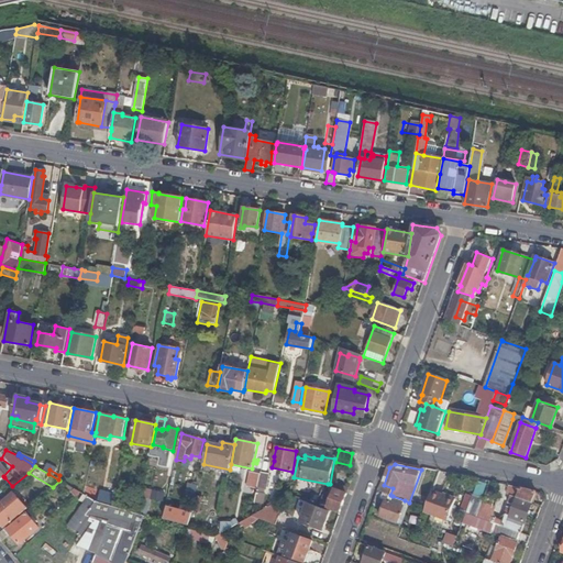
[(198,485),(201,471),(194,470),(191,484),(198,485)]
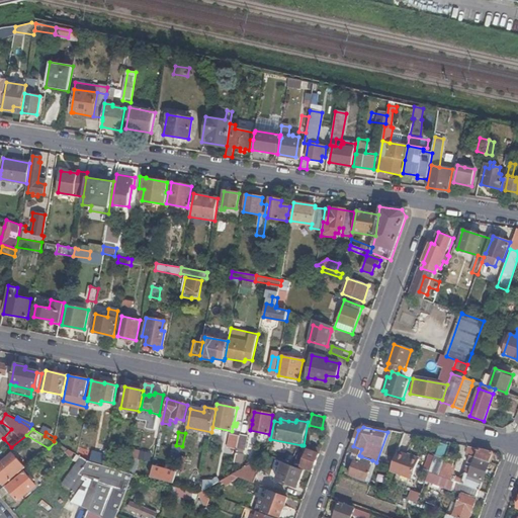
[(240,438),(237,449),(245,451),(248,436),(240,434),(240,438)]
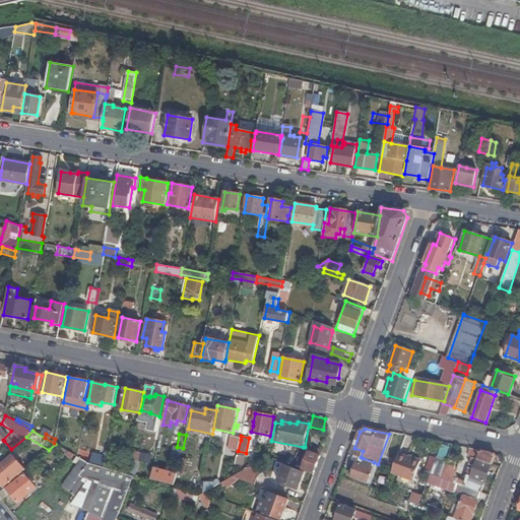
[(230,450),(238,452),(238,451),(241,440),(232,438),(230,450)]
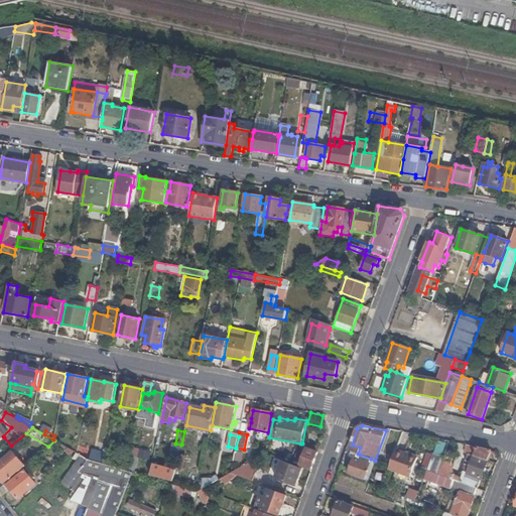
[(63,437),(54,435),(53,439),(54,440),(61,444),(63,437)]
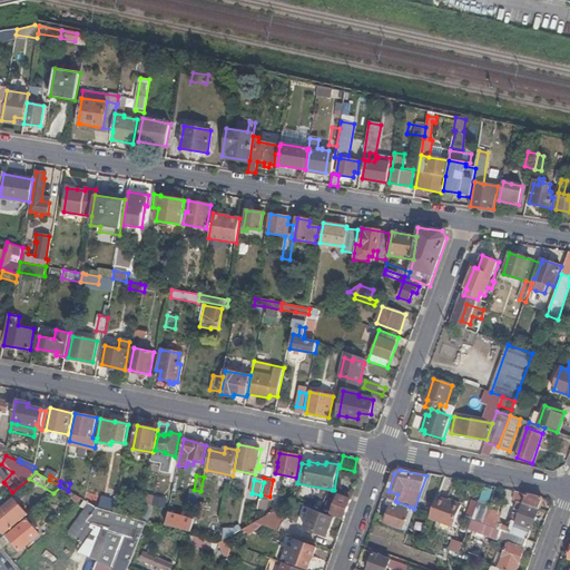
[(389,491),(385,490),(383,497),(395,501),(397,494),(389,491)]
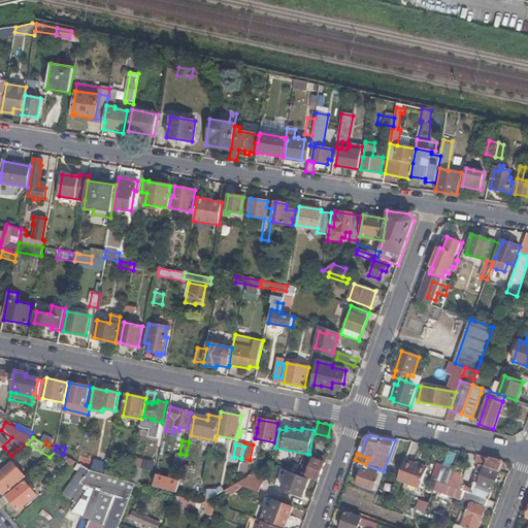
[(312,459),(325,463),(327,459),(315,455),(312,459)]
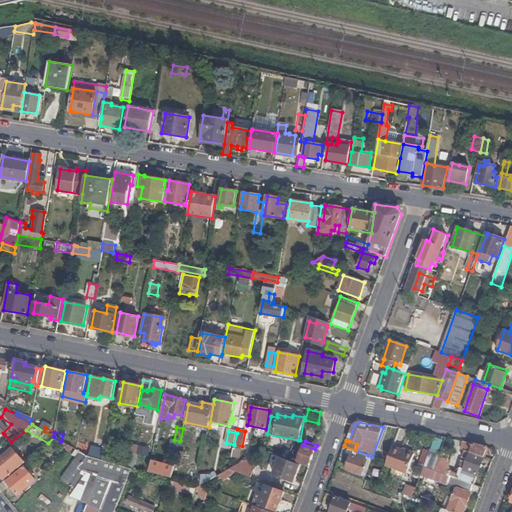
[(474,485),(488,447),(464,441),(461,449),(468,452),(467,457),(469,457),(467,464),(464,464),(461,469),(458,476),(457,479),(460,480),(473,485),(474,485)]
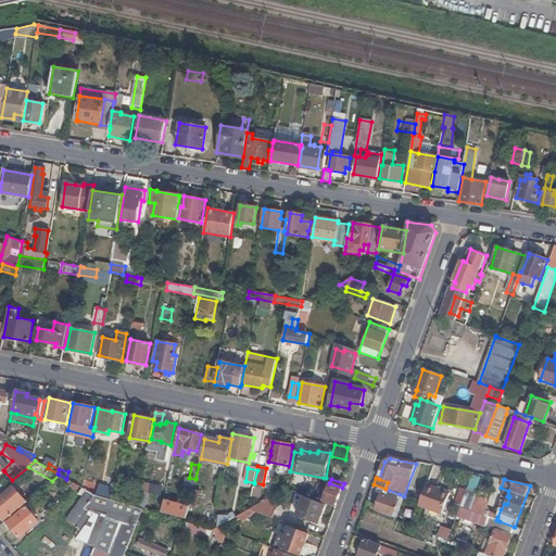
[(161,494),(162,484),(143,481),(141,491),(161,494)]
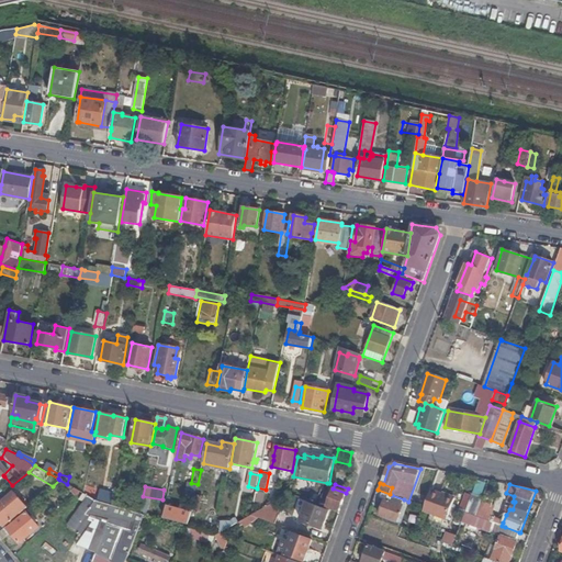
[(321,505),(339,513),(346,493),(333,489),(332,487),(329,493),(325,492),(321,505)]
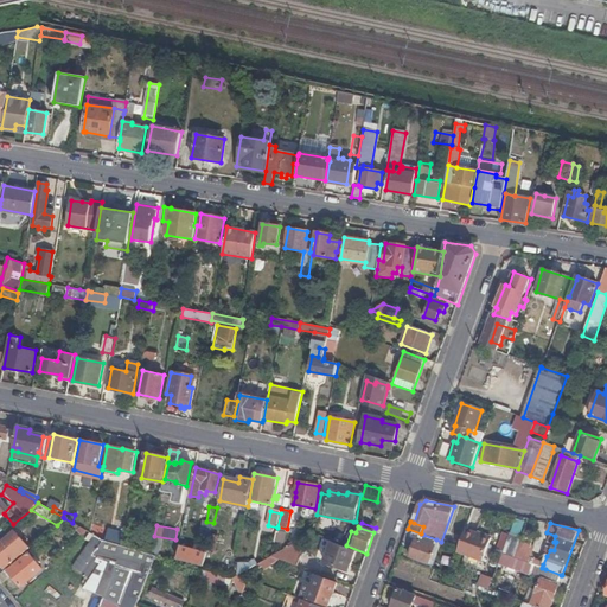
[(106,538),(121,542),(123,531),(109,528),(106,538)]
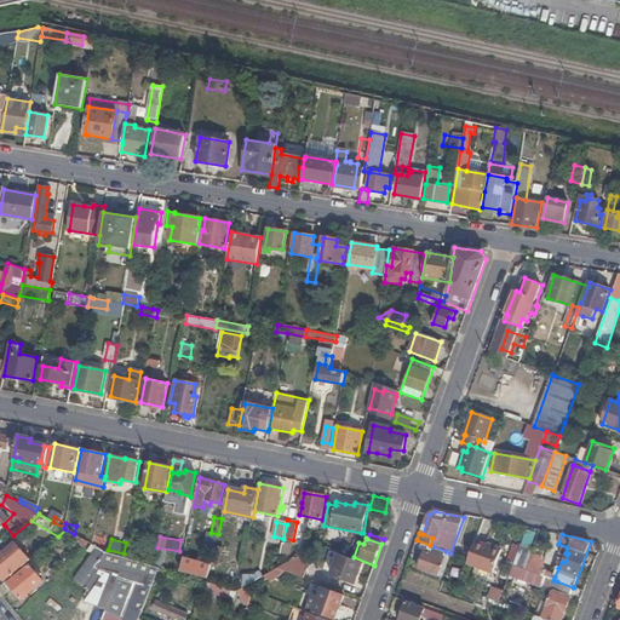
[(503,549),(475,539),(469,560),(466,563),(494,573),(503,549)]
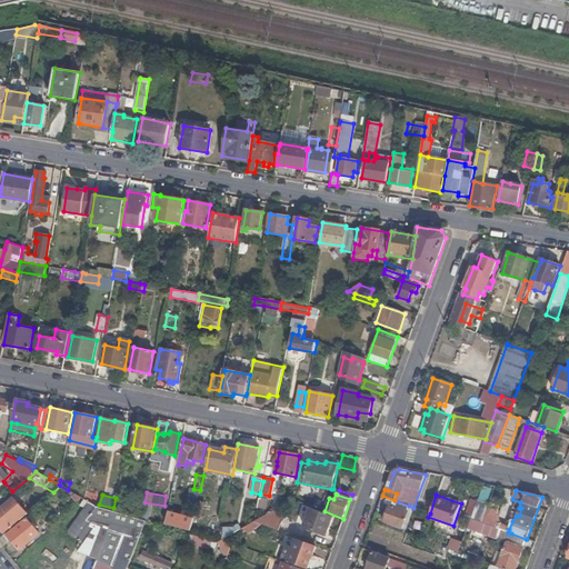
[(1,506),(0,506),(0,528),(3,532),(20,519),(21,520),(26,516),(28,515),(15,498),(3,508),(1,506)]
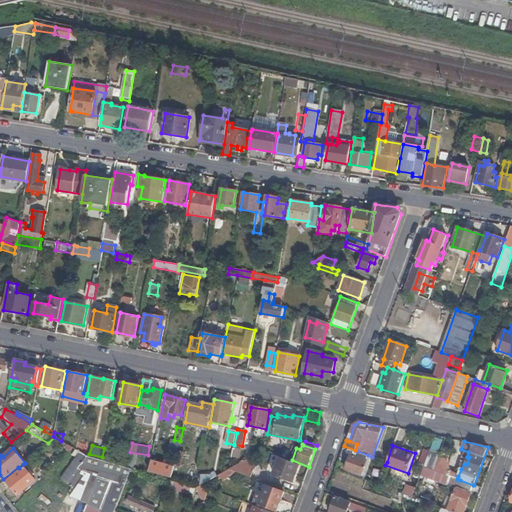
[(367,460),(368,455),(357,451),(356,456),(367,460)]
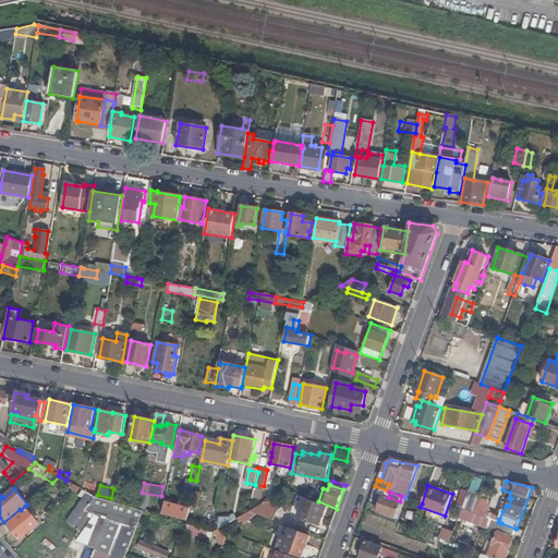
[(478,495),(469,492),(462,508),(472,512),(478,495)]
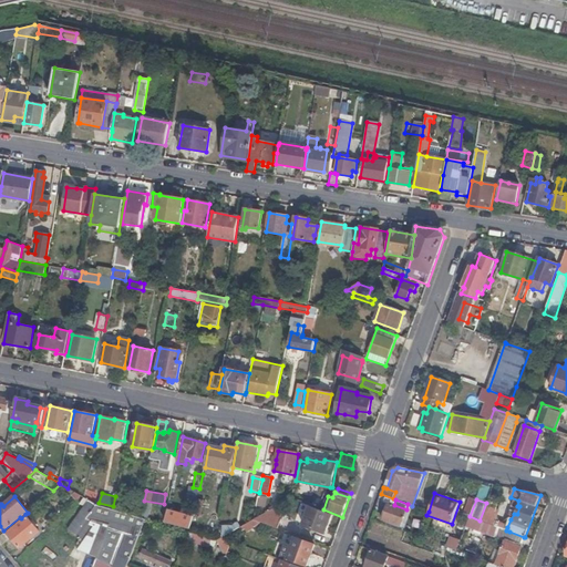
[(74,535),(96,505),(90,502),(86,506),(68,529),(74,535)]
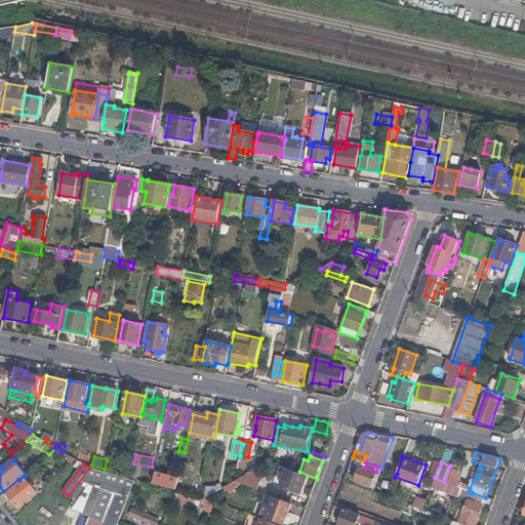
[(376,472),(365,468),(360,467),(355,482),(370,488),(376,472)]
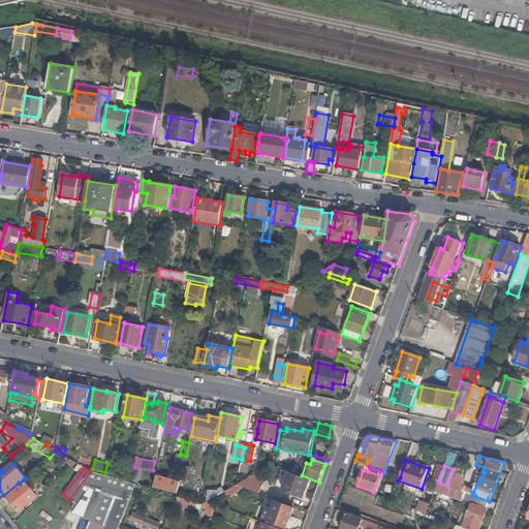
[(136,485),(129,483),(106,476),(104,475),(90,471),(69,499),(78,506),(92,489),(101,496),(116,502),(104,528),(119,528),(136,485)]
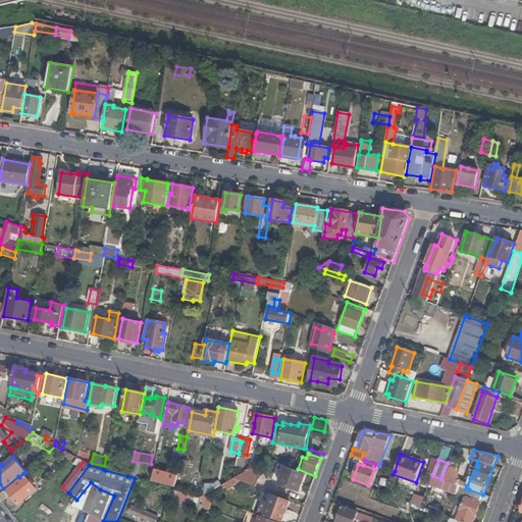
[(300,491),(306,475),(285,467),(279,483),(300,491)]
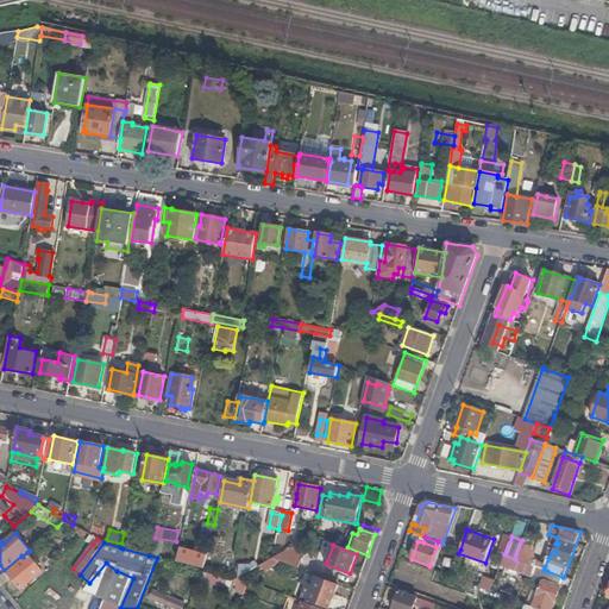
[(276,560),(299,567),(305,550),(295,546),(272,558),(272,559),(276,560)]
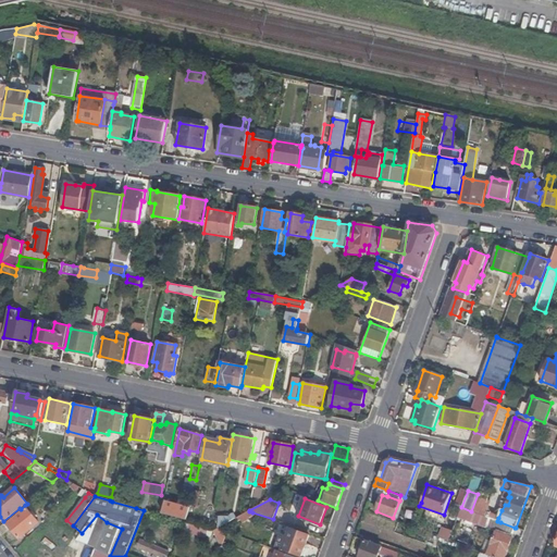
[(8,524),(11,528),(19,537),(38,522),(26,508),(8,524)]
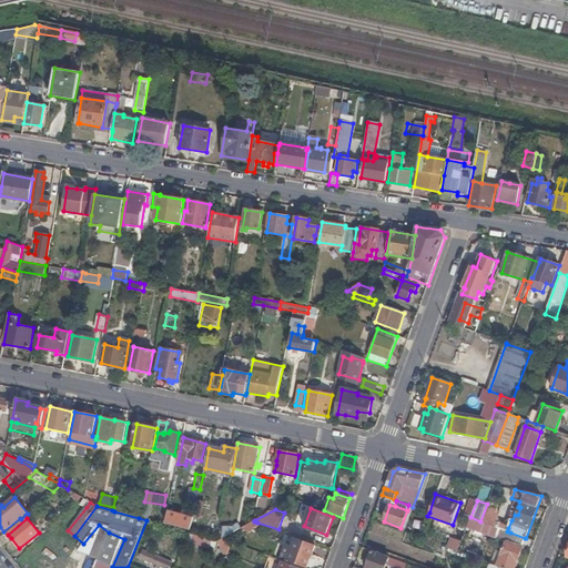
[(99,525),(83,544),(78,553),(98,560),(101,551),(109,533),(99,525)]
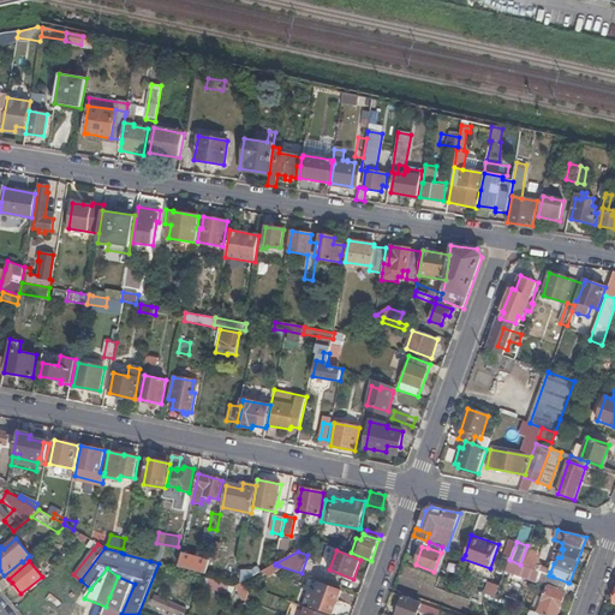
[(6,577),(0,581),(0,589),(1,591),(12,583),(9,579),(6,577)]
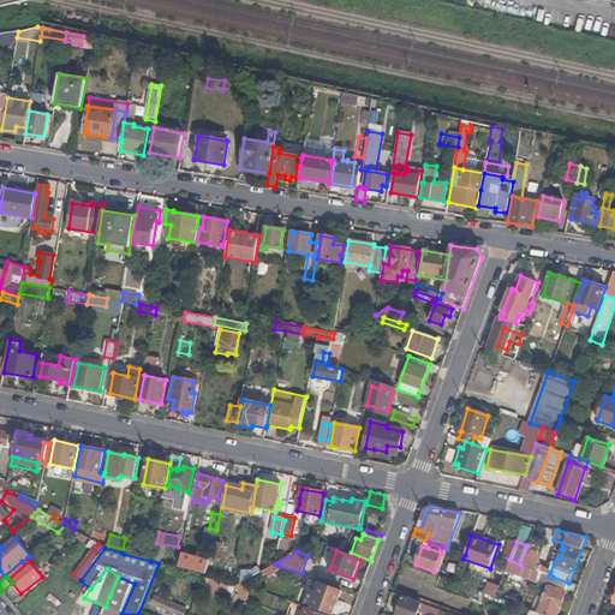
[(109,597),(106,607),(103,611),(113,614),(121,614),(135,584),(118,577),(109,597)]
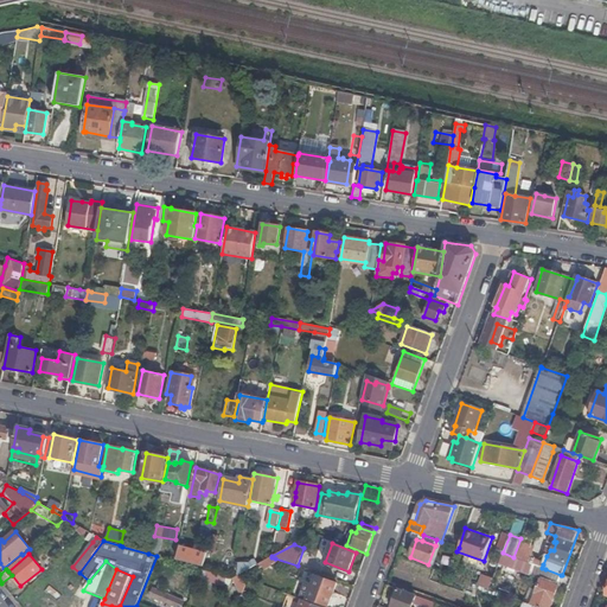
[(213,573),(204,569),(202,569),(198,577),(211,582),(213,573)]
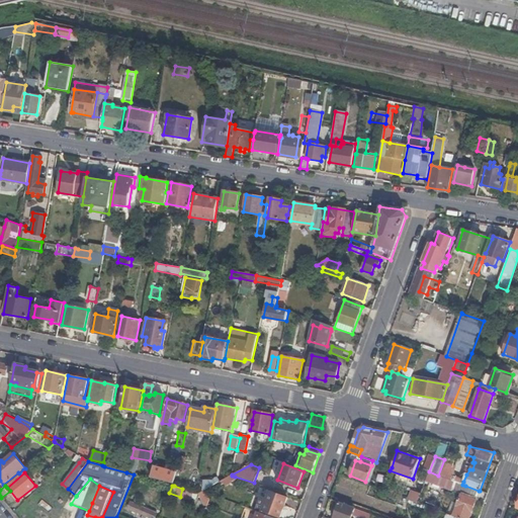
[(457,517),(469,517),(477,500),(476,500),(479,491),(465,486),(453,516),(457,517)]
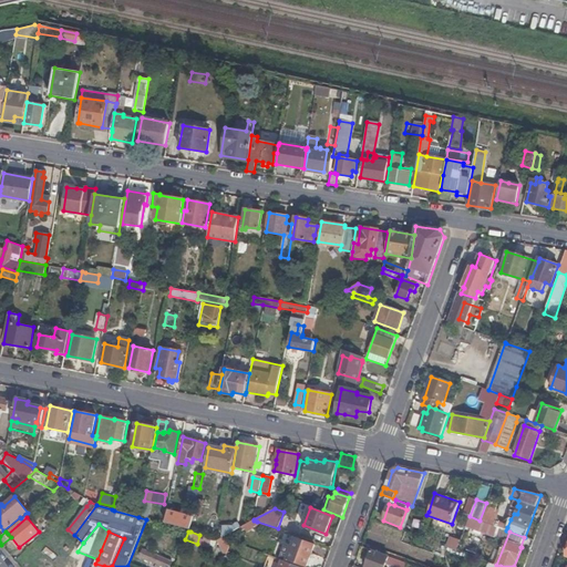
[(228,542),(220,538),(218,540),(223,553),(228,542)]
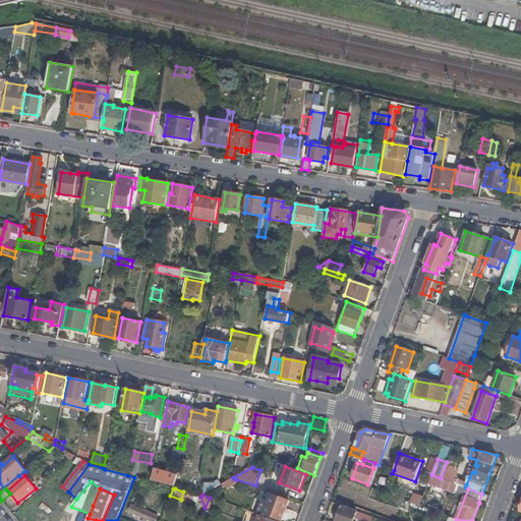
[(282,520),(289,501),(272,495),(270,502),(263,500),(258,512),(282,520)]
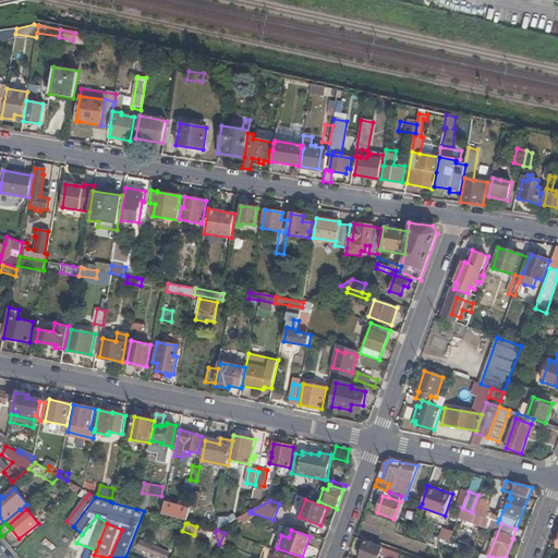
[(440,538),(450,542),(453,533),(444,530),(440,538)]
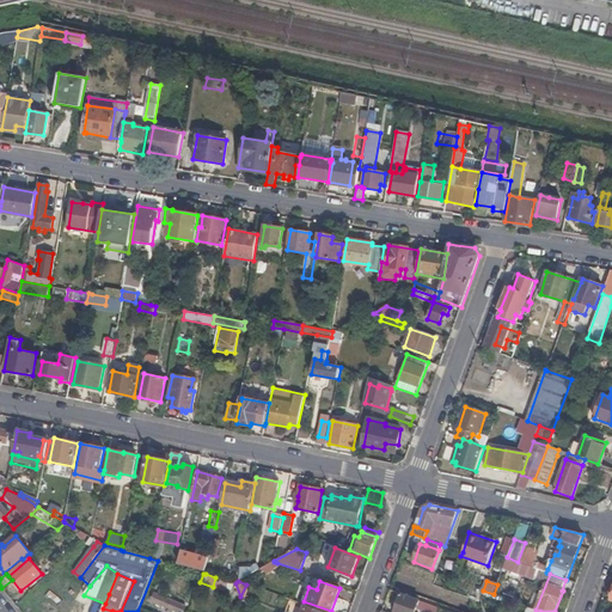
[(427,611),(440,611),(441,609),(402,594),(395,611),(416,611),(417,609),(427,611)]
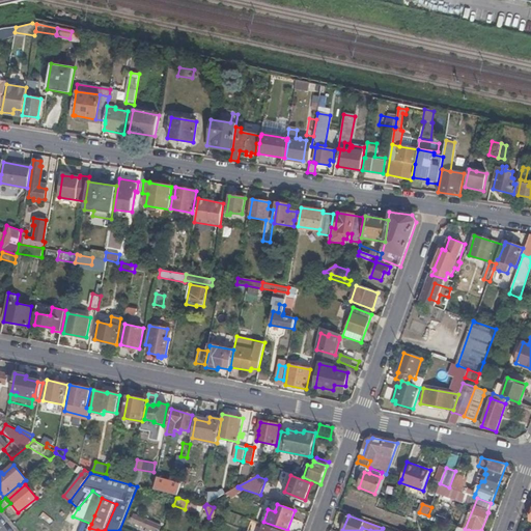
[(148,530),(159,530),(161,529),(136,516),(133,523),(148,530)]
